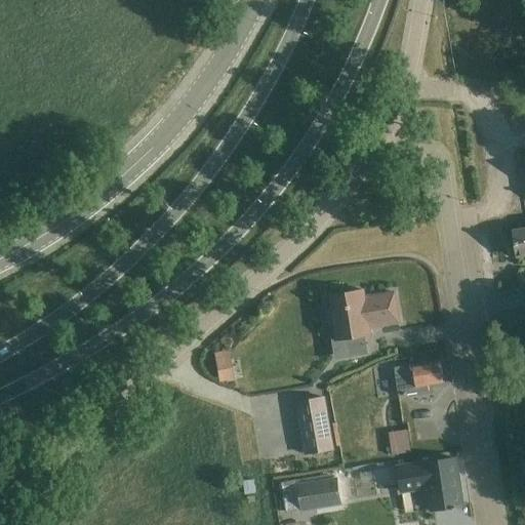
[(524,229),(514,231),(518,257),(524,255),(524,229)]
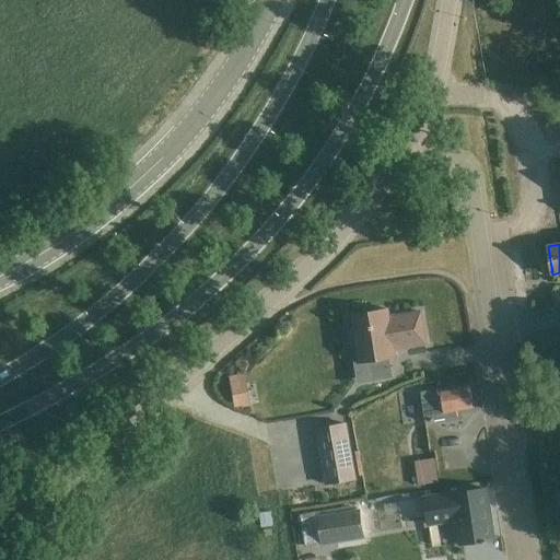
[(356,333),(350,333),(352,347),(358,346),(361,362),(368,361),(371,381),(393,377),(389,358),(396,357),(395,349),(427,343),(421,313),(389,317),(388,310),(352,316),(356,333)]
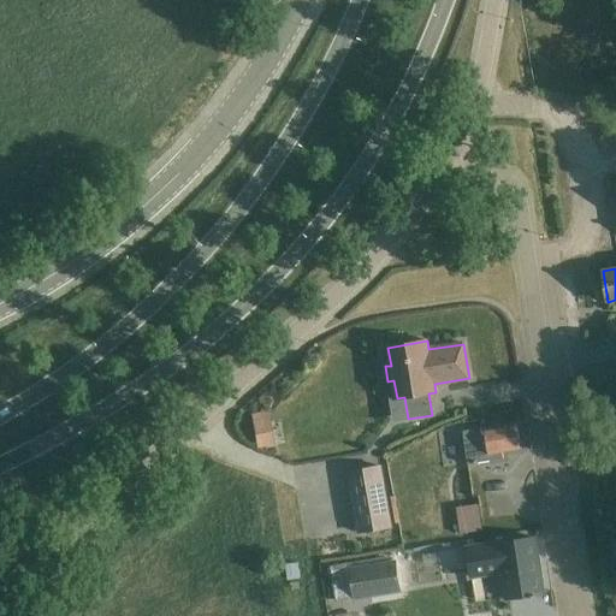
[(274,445),(268,412),(248,415),(254,449),(274,445)]
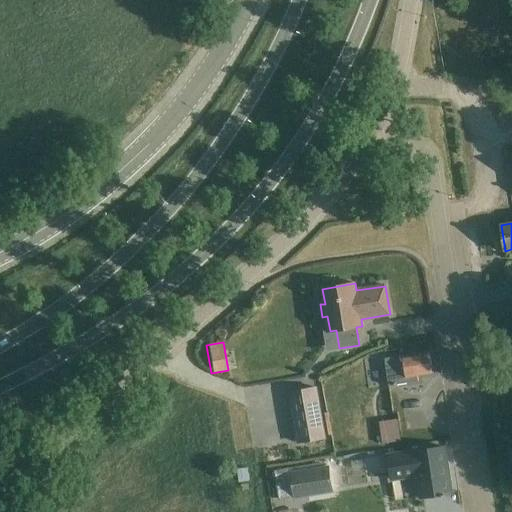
[(388,385),(399,384),(419,381),(418,376),(433,374),(430,352),(393,358),(393,366),(390,367),(391,374),(387,375),(388,385)]
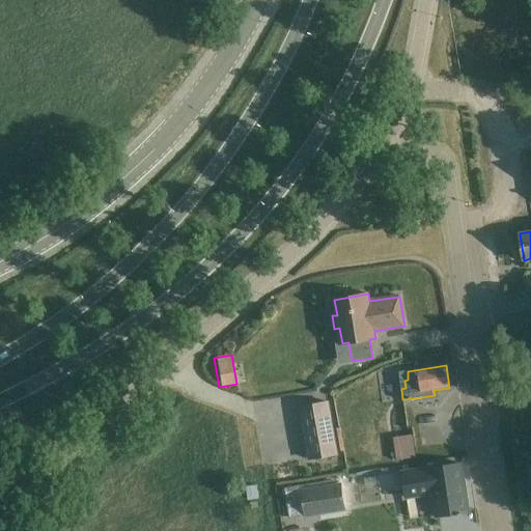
[(307,453),(336,448),(327,396),(298,401),(307,453)]
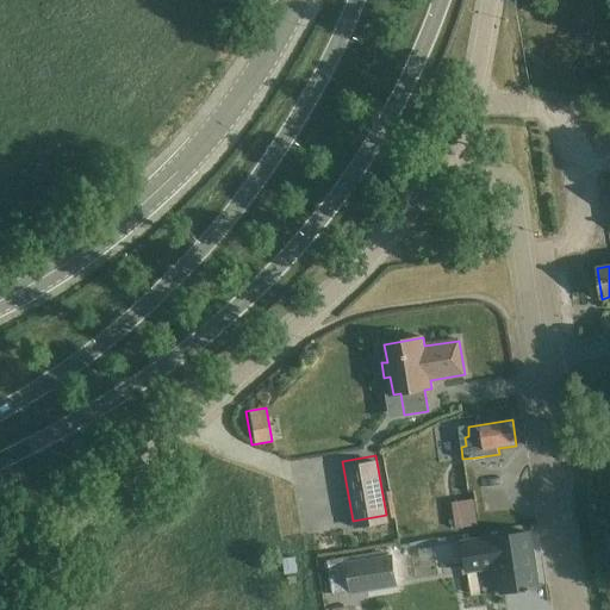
[(474,500),(452,504),(455,529),(478,526),(474,500)]
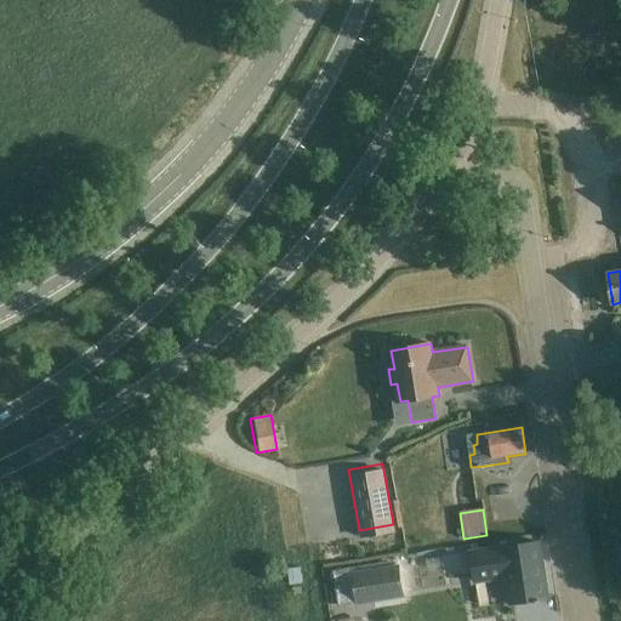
[(341,514),(317,517),(318,527),(342,524),(341,514)]
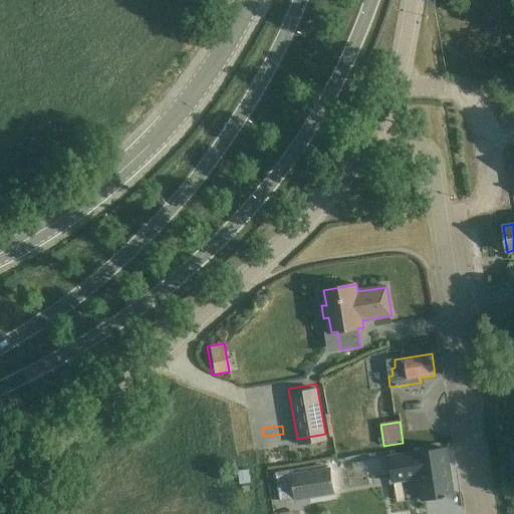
[(447,449),(390,458),(394,481),(420,477),(424,499),(444,496),(444,498),(448,498),(448,496),(454,495),(447,449)]
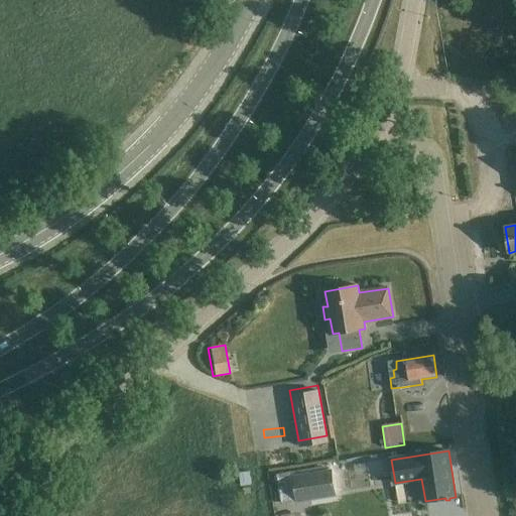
[(243,486),(252,485),(250,471),(239,473),(241,486),(243,486)]
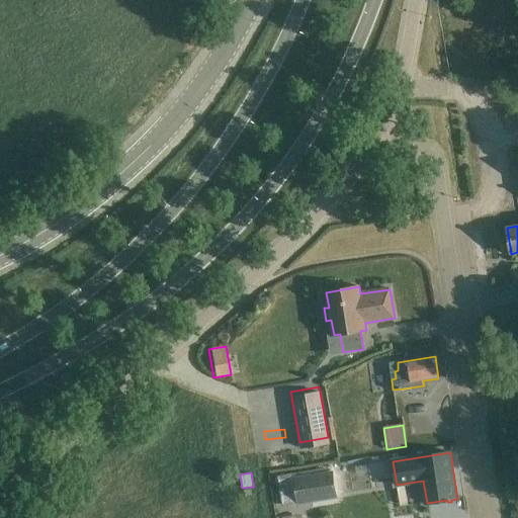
[(283,504),(283,505),(336,497),(332,472),(294,479),(293,473),(279,476),(283,504)]
